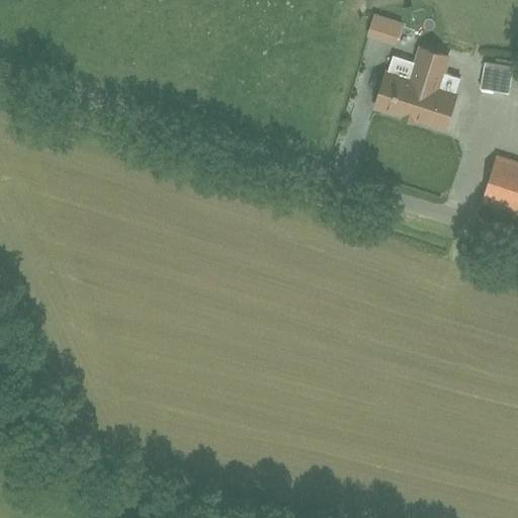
[(381,40),(389,20),(374,15),(368,35),(381,40)]
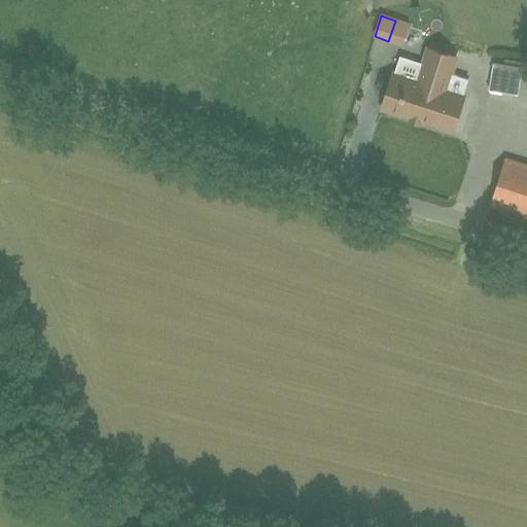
[(411,118),(410,120),(421,124),(422,121),(453,132),(464,97),(446,91),(456,57),(429,48),(418,81),(393,73),(382,108),(411,118)]
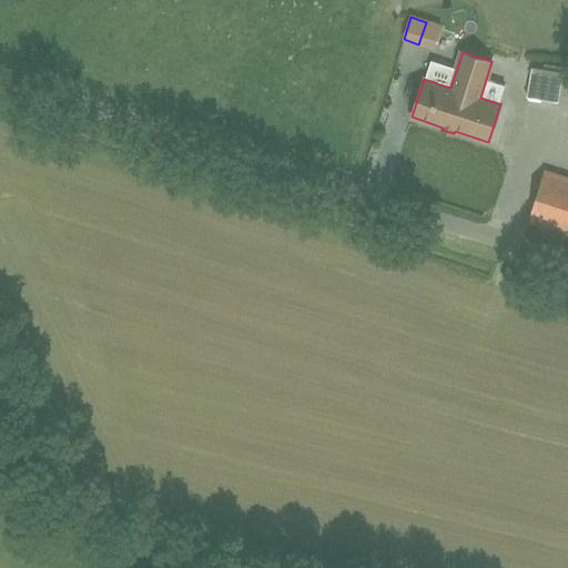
[(564,71),(531,66),(526,98),(558,102),(564,71)]
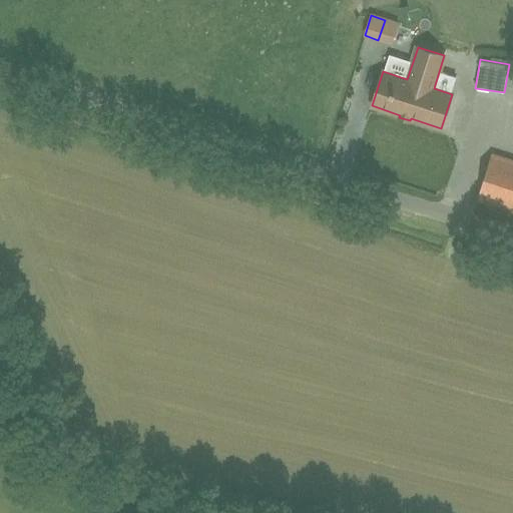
[(512,209),(512,161),(491,155),(477,199),(512,209)]
